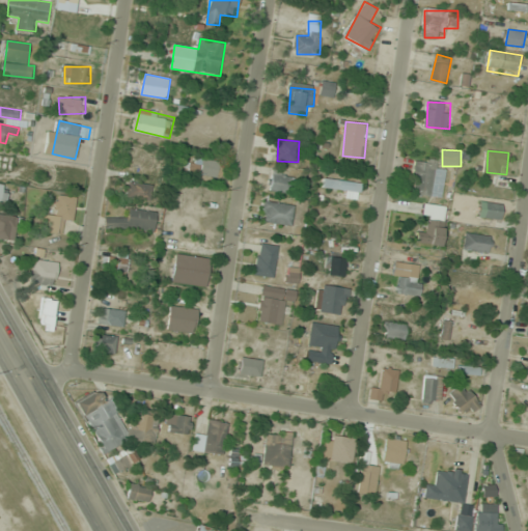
[(0,169),(19,171),(19,155),(0,154),(0,169)]
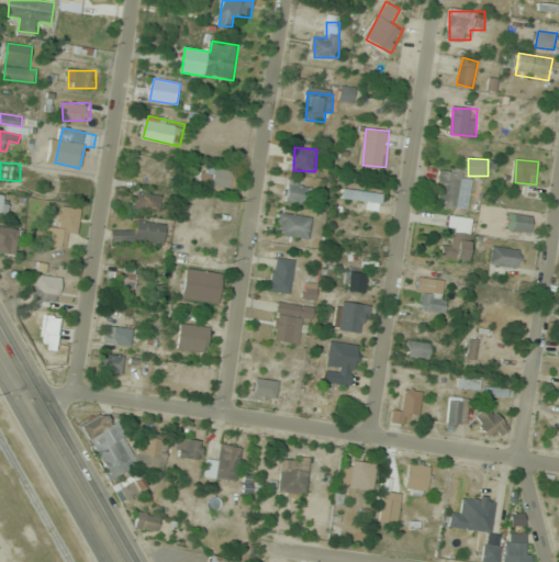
[(239,173),(209,166),(205,181),(235,189),(239,173)]
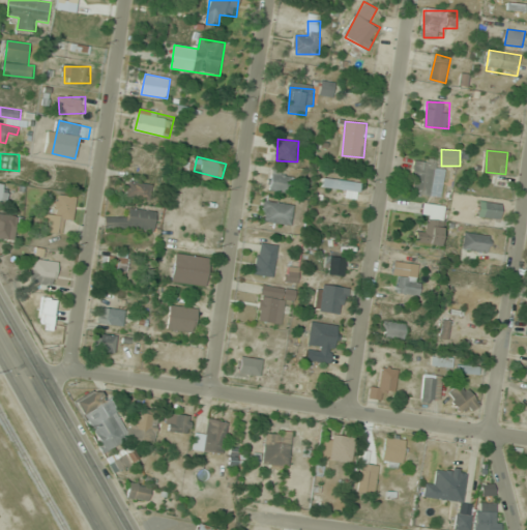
[(413,194),(437,195),(437,184),(444,185),(445,172),(438,171),(439,160),(415,159),(413,194)]
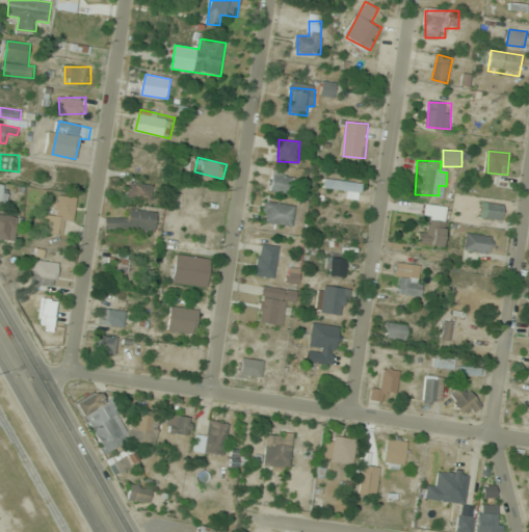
[(287,168),(273,168),(273,192),(295,192),(295,177),(287,177),(287,168)]
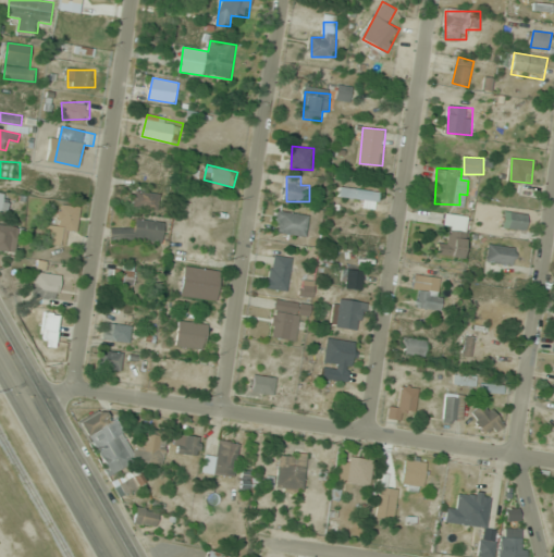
[(381,193),(343,186),(342,196),(366,200),(365,207),(378,209),(381,193)]
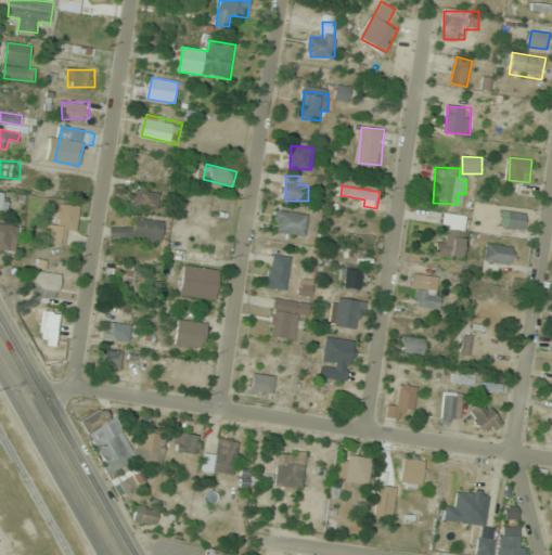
[(158,209),(162,193),(135,190),(132,206),(158,209)]
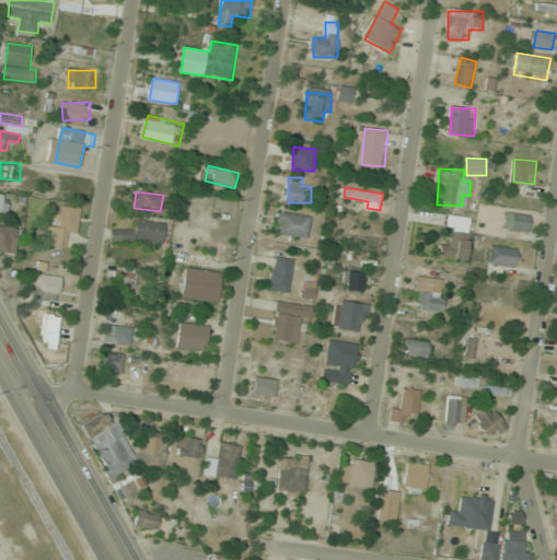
[(11,194),(0,193),(0,210),(10,211),(11,194)]
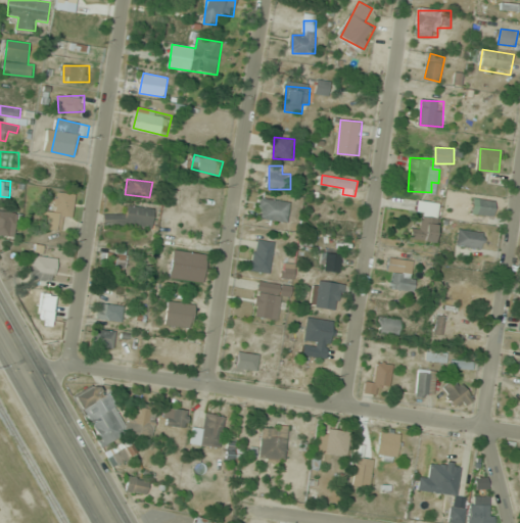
[(77,194),(58,192),(56,211),(46,210),(44,229),(63,230),(64,218),(75,219),(77,194)]
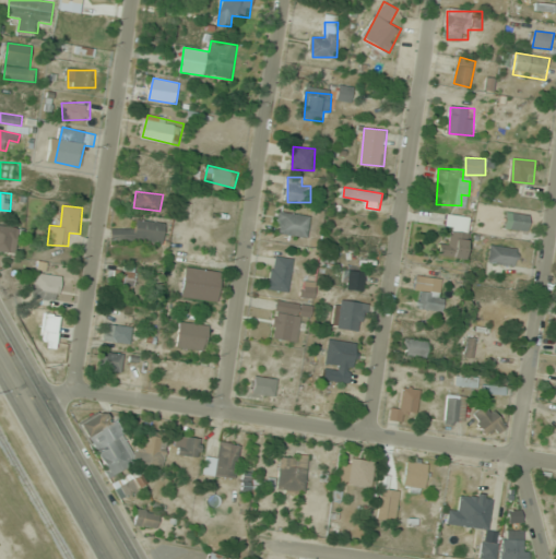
[(508,227),(525,230),(528,214),(510,212),(508,227)]
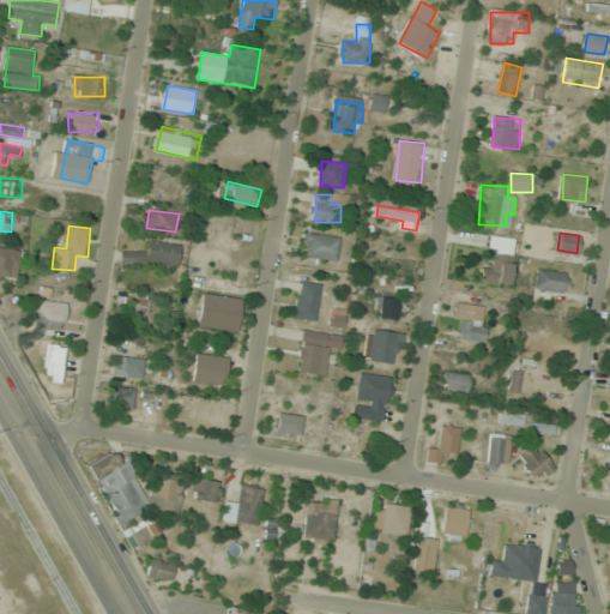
[(307,257),(340,260),(343,236),(308,234),(307,257)]
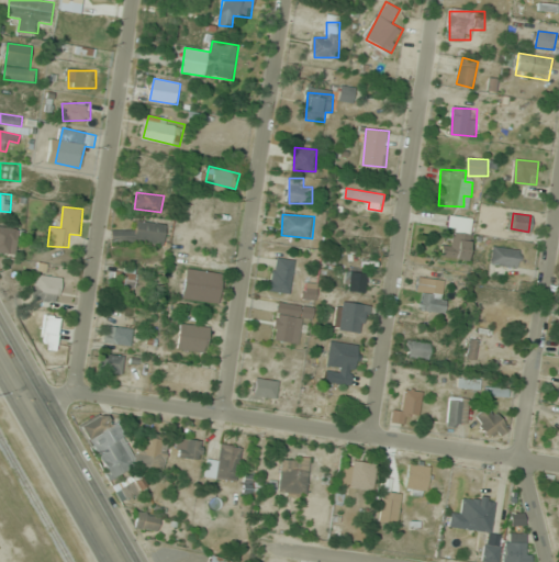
[(167,223),(137,222),(137,231),(114,231),(114,239),(167,242),(167,223)]
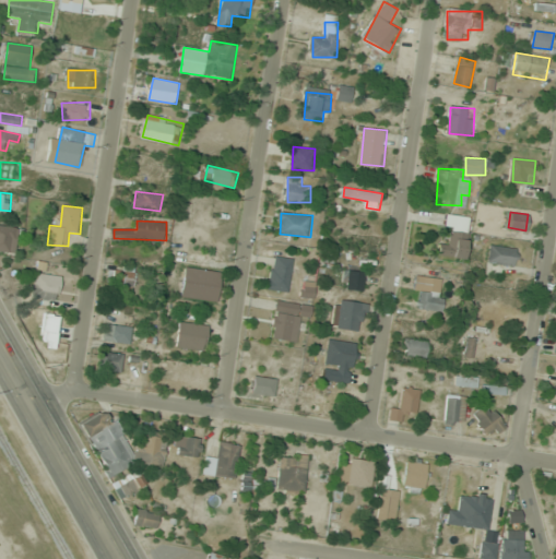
[(0,250),(18,253),(21,229),(0,226),(0,250)]
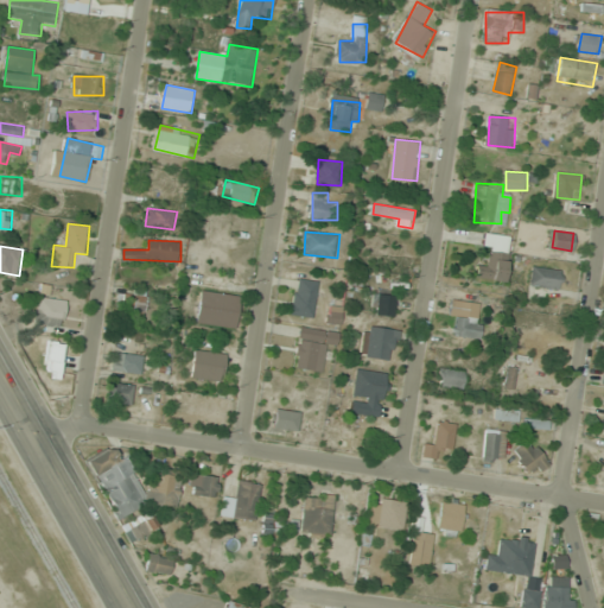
[(483,276),(502,283),(513,258),(494,249),(483,276)]
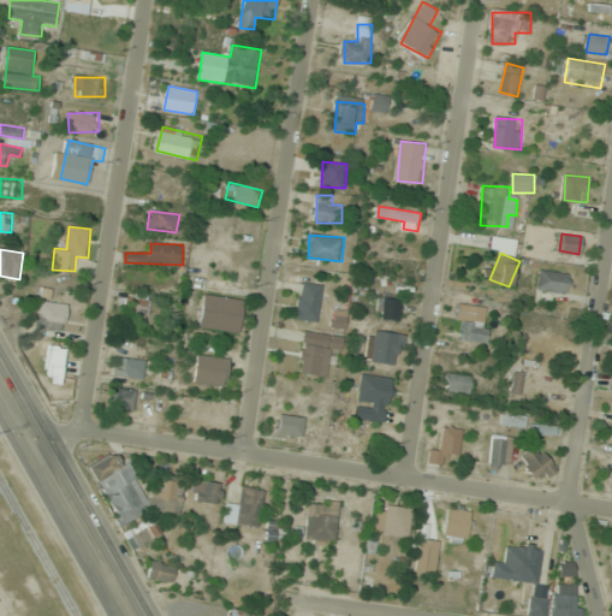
[(569,294),(572,276),(542,270),(539,288),(569,294)]
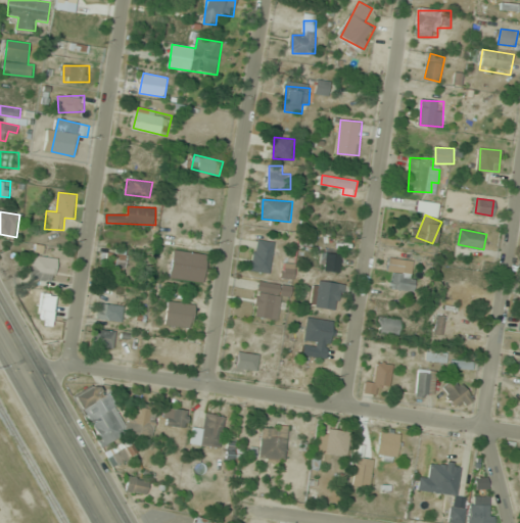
[(275,242),(256,240),(253,271),(272,273),(275,242)]
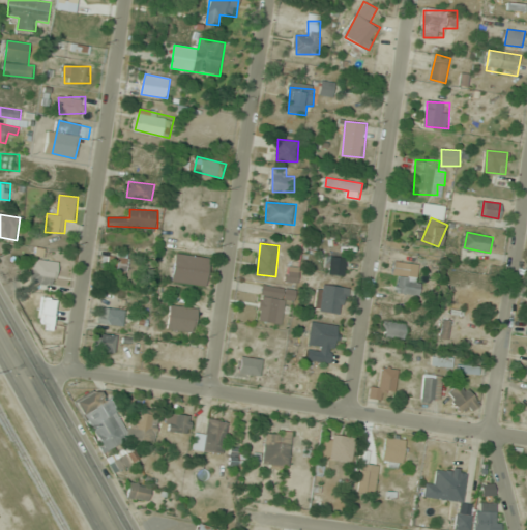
[(132,253),(107,253),(107,271),(132,271),(132,253)]
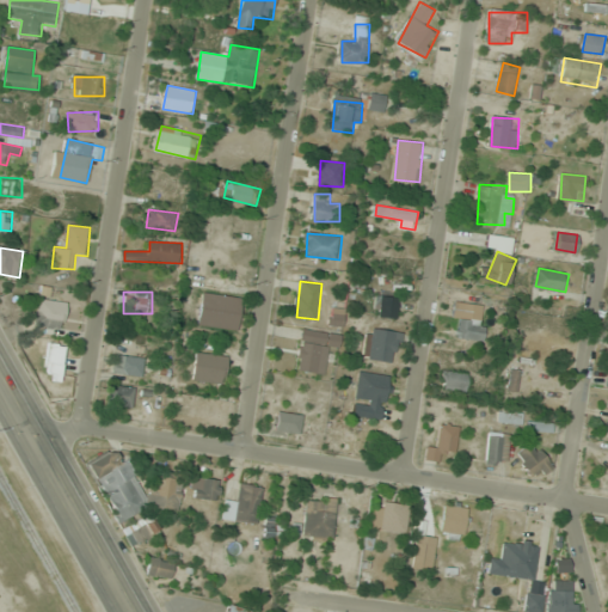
[(240,330),(244,298),(204,293),(201,325),(240,330)]
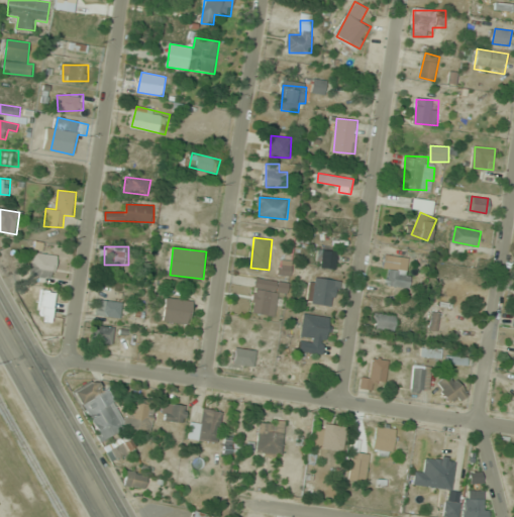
[(339,251),(324,249),(321,268),(337,270),(339,251)]
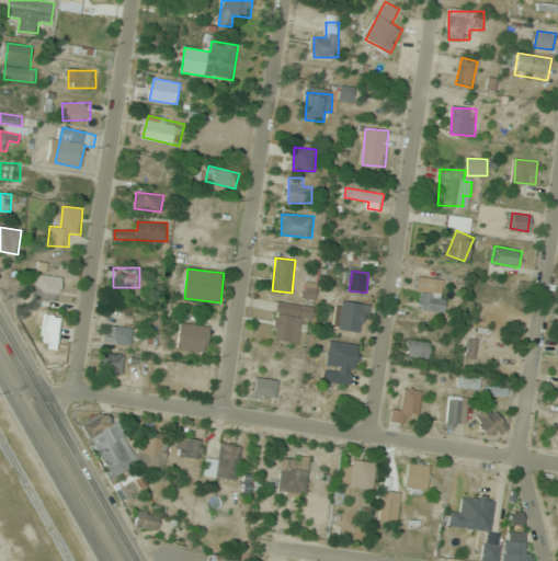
[(425,292),(425,312),(446,312),(446,278),(419,278),(419,292),(425,292)]
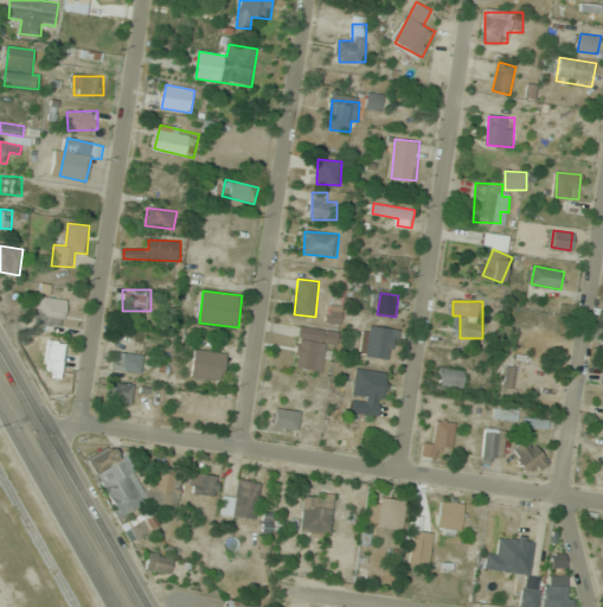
[(63,305),(37,310),(40,330),(66,324),(63,305)]
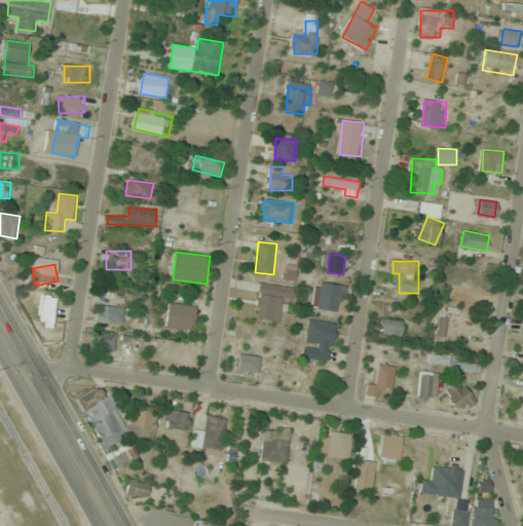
[(298,266),(289,264),(287,278),(296,279),(298,266)]
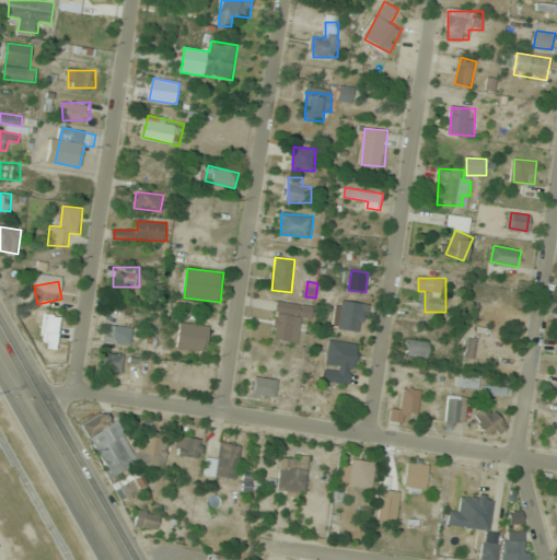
[(334,326),(362,333),(369,305),(340,299),(334,326)]
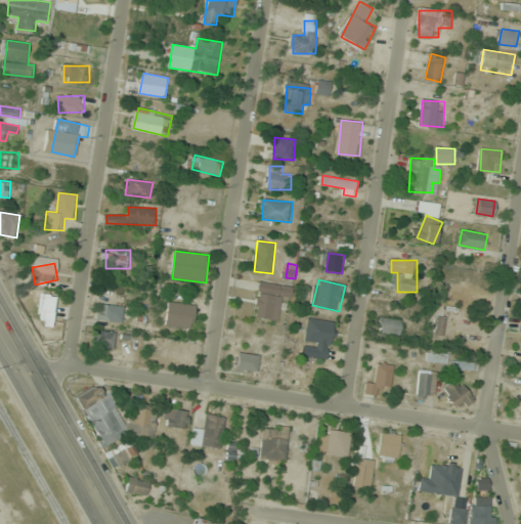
[(294,286),(260,281),(256,317),(280,320),(283,297),(293,298),(294,286)]
